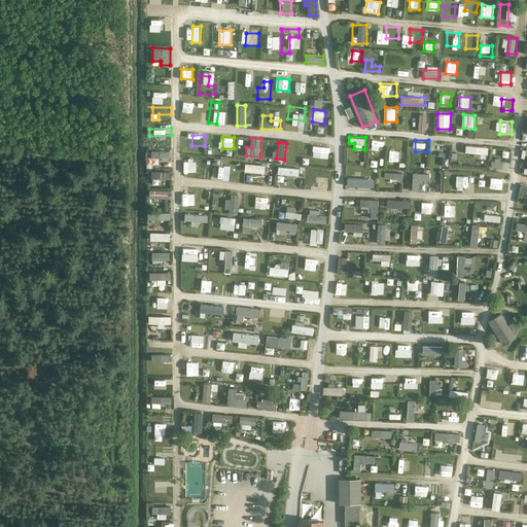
[(382,153),(383,143),(373,142),(373,152),(382,153)]
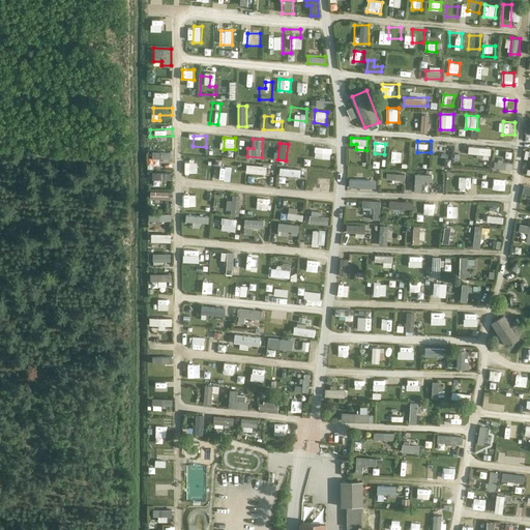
[(327,162),(327,146),(312,146),(311,162),(327,162)]
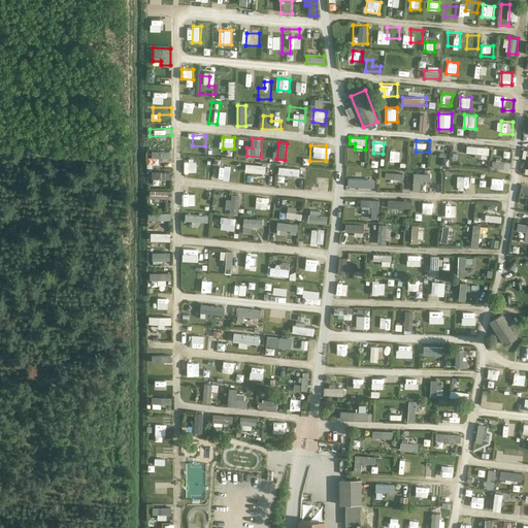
[(482,158),(489,158),(489,145),(467,145),(467,153),(482,153),(482,158)]
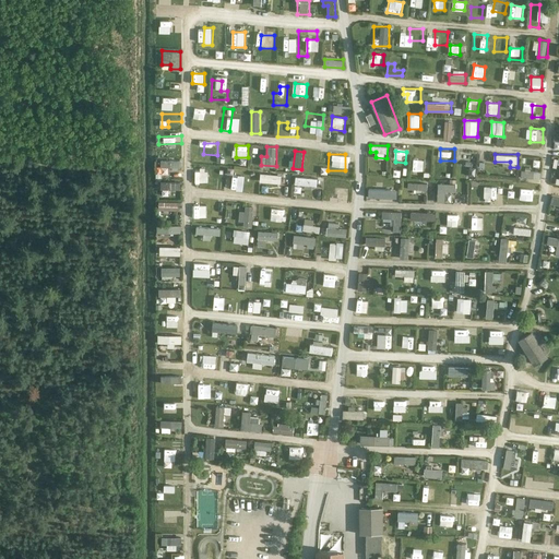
[(414,158),(413,170),(424,171),(425,159),(414,158)]
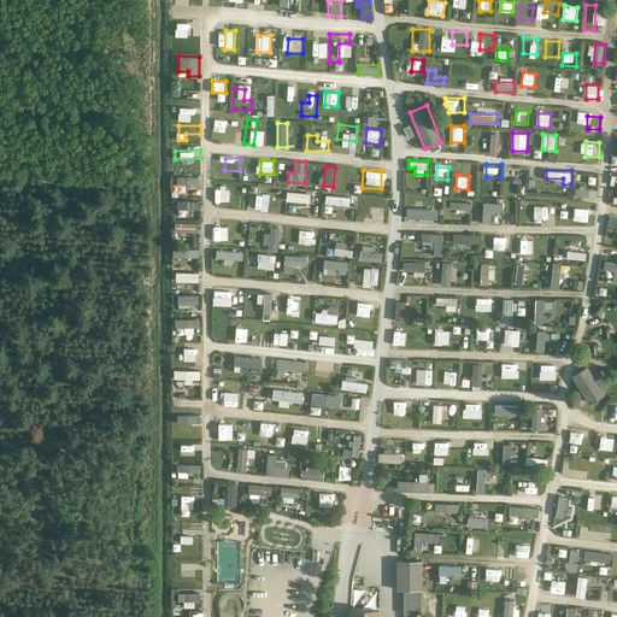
[(186,191),(186,184),(200,184),(200,176),(180,176),(180,191),(186,191)]
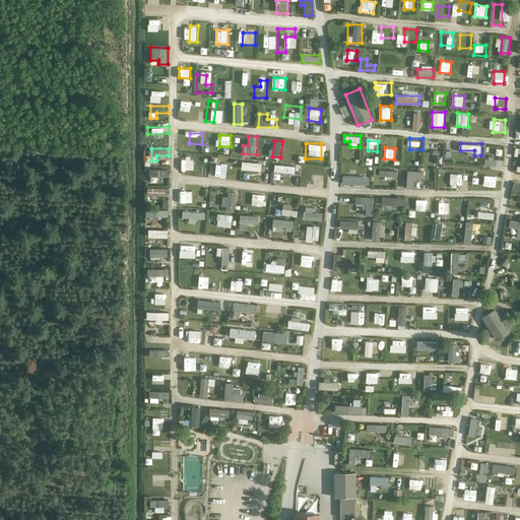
[(194,170),(194,158),(182,158),(182,170),(194,170)]
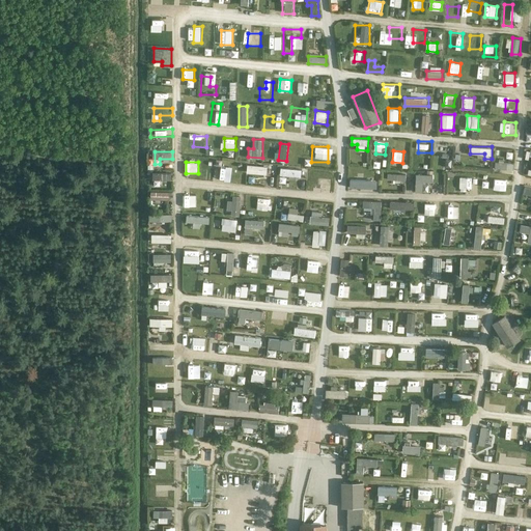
[(247,173),(268,173),(268,165),(247,165),(247,173)]
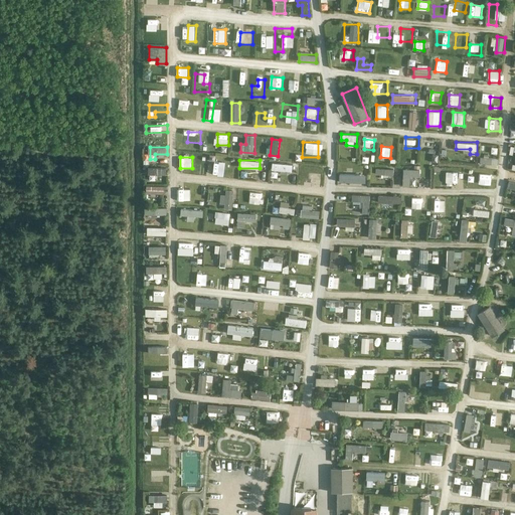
[(278,177),(278,171),(293,171),(293,163),(273,162),(272,177),(278,177)]
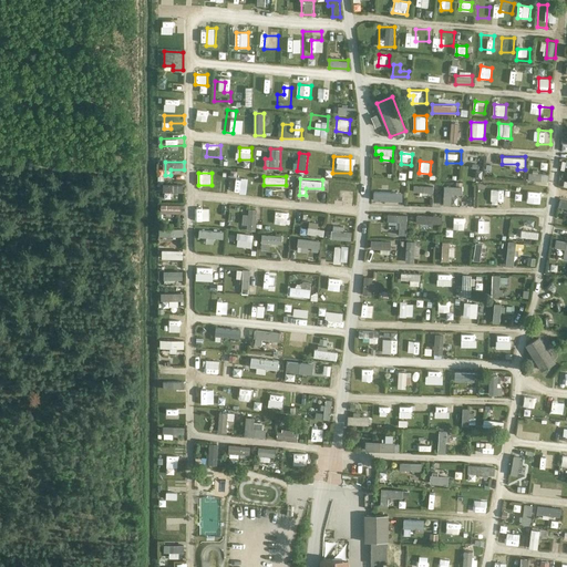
[(336,181),(336,189),(356,191),(357,182),(336,181)]
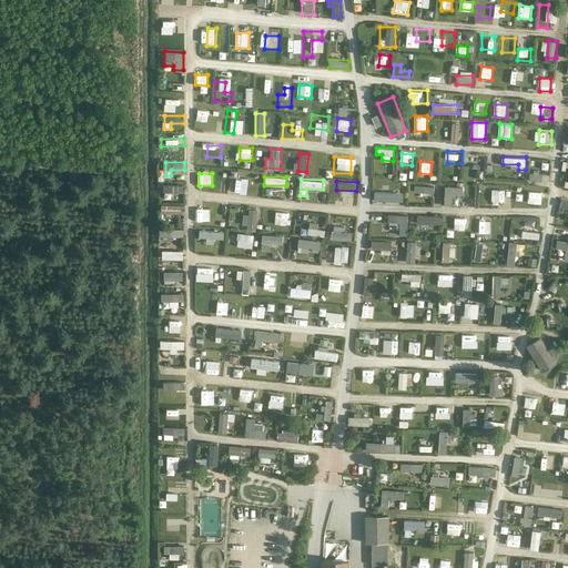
[(235,193),(246,194),(247,184),(236,182),(235,193)]
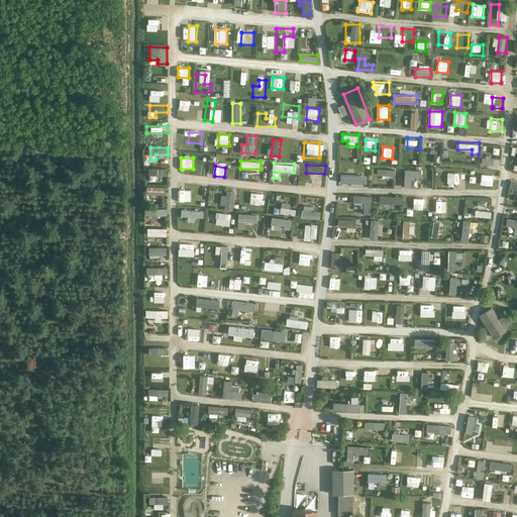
[(416,170),(416,167),(405,167),(405,187),(418,187),(418,178),(422,178),(422,170),(416,170)]
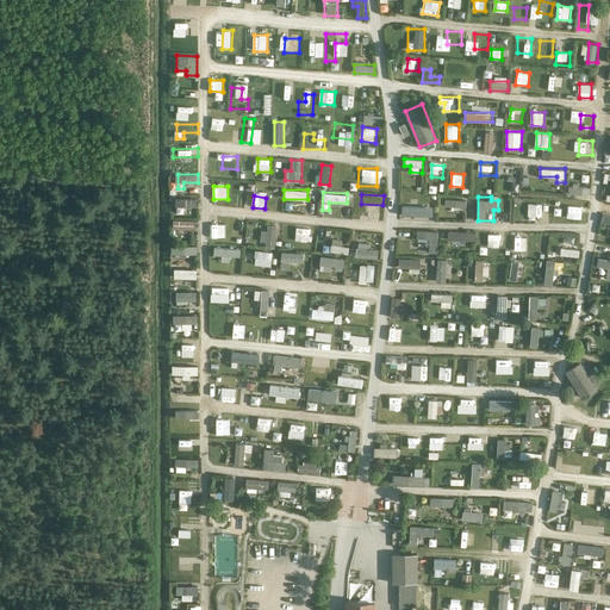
[(446,198),(446,205),(467,207),(467,200),(446,198)]
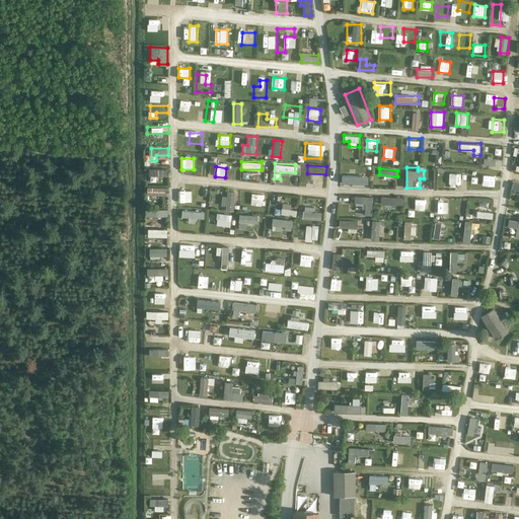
[(478,176),(497,179),(498,172),(479,170),(478,176)]
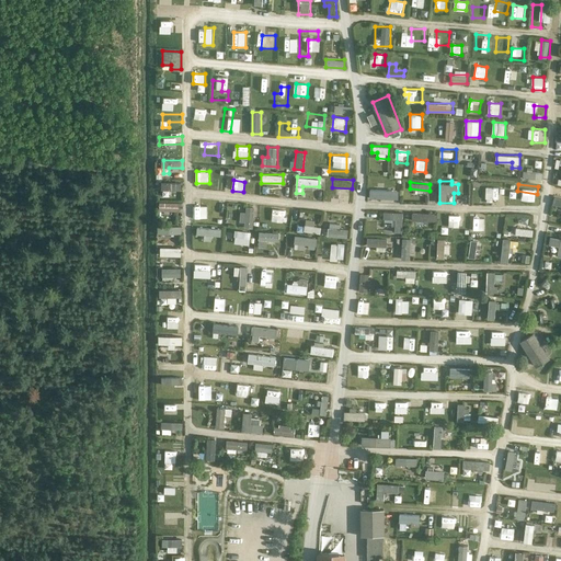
[(487,199),(500,199),(500,187),(487,186),(487,199)]
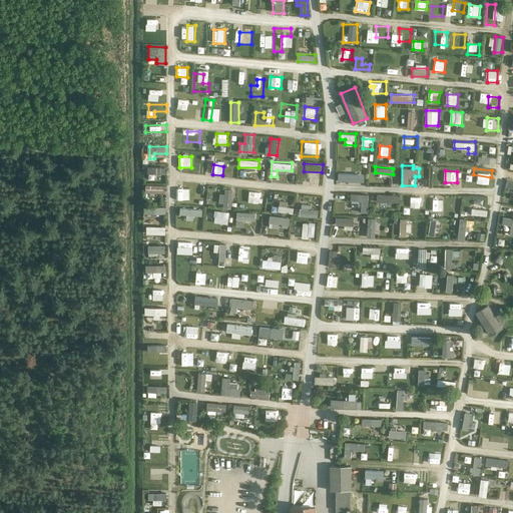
[(338,173),(339,181),(365,180),(365,172),(338,173)]
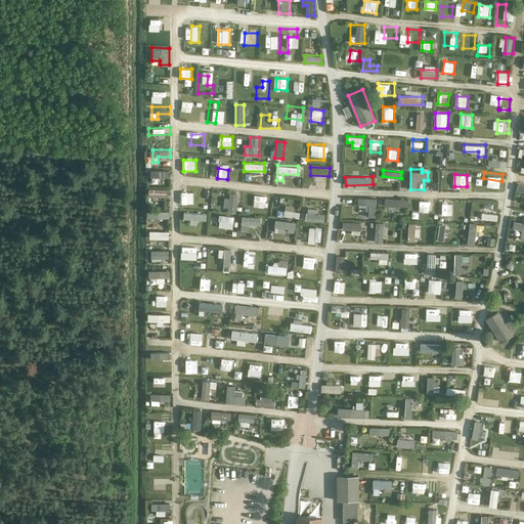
[(168,198),(168,188),(149,188),(148,197),(168,198)]
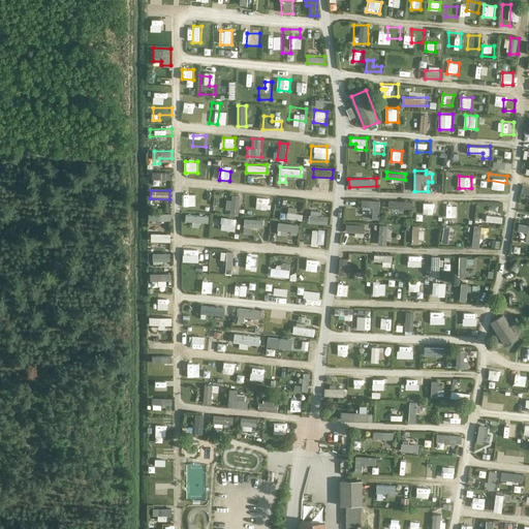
[(232,200),(226,200),(226,214),(240,214),(240,194),(232,194),(232,200)]
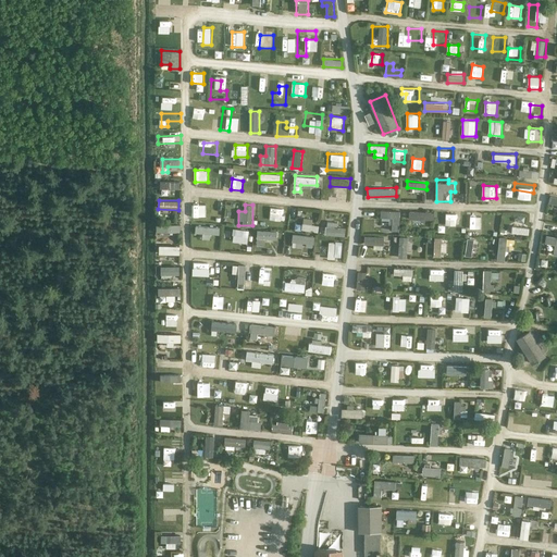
[(270,220),(284,220),(284,208),(270,208),(270,220)]
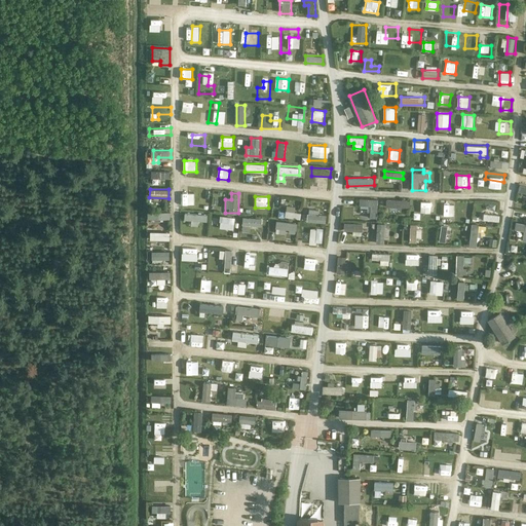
[(378,218),(378,198),(360,198),(360,204),(370,204),(370,217),(378,218)]
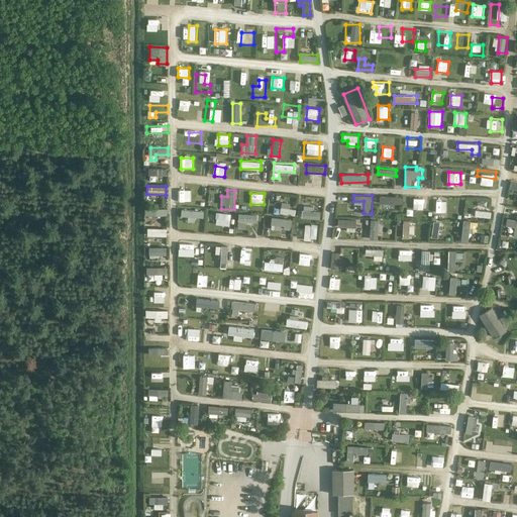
[(415,209),(426,209),(426,199),(415,198),(415,209)]
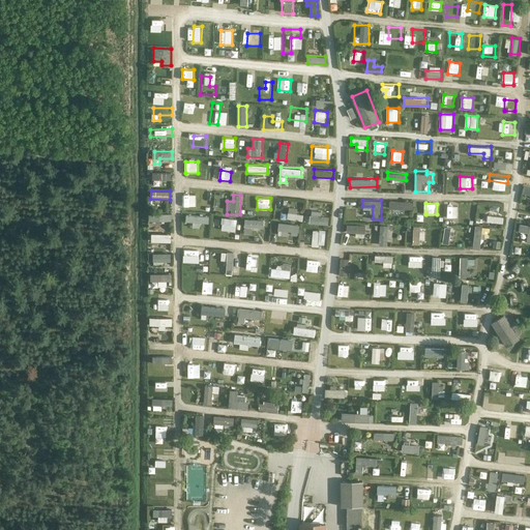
[(459,217),(459,205),(448,205),(447,217),(459,217)]
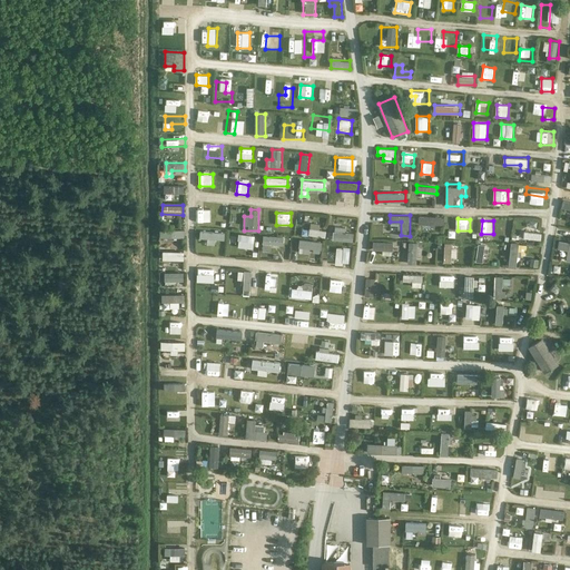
[(311,223),(308,235),(325,238),(327,231),(320,229),(321,225),(311,223)]
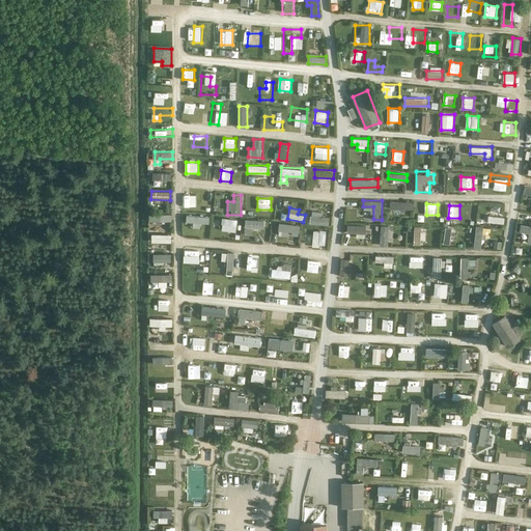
[(330,225),(330,217),(322,216),(323,212),(312,211),(311,223),(330,225)]
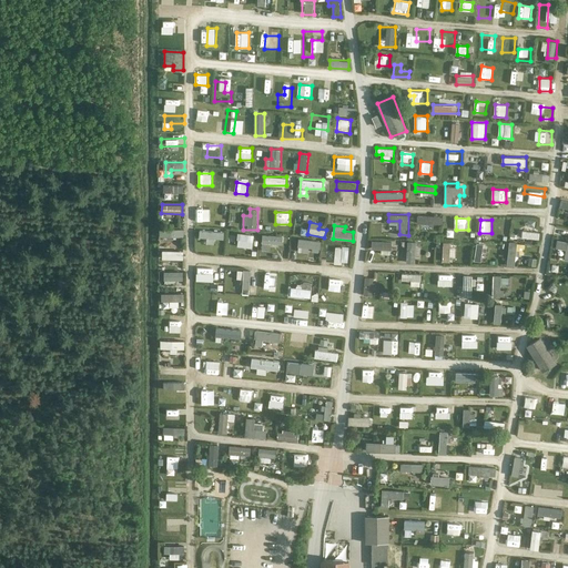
[(521,236),(540,239),(540,232),(523,230),(521,236)]
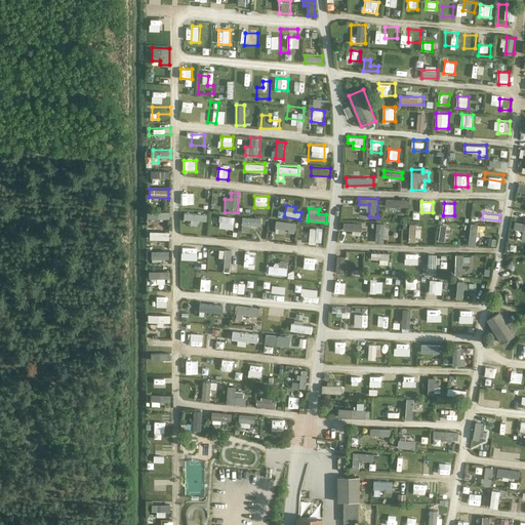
[(219,228),(234,229),(235,216),(220,215),(219,228)]
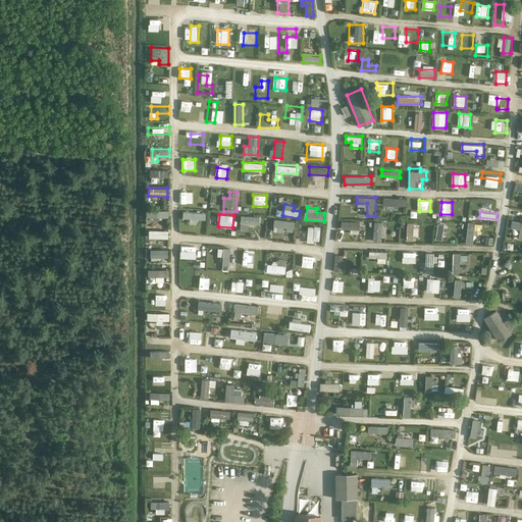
[(242,215),(241,229),(249,229),(249,223),(260,223),(260,215),(242,215)]
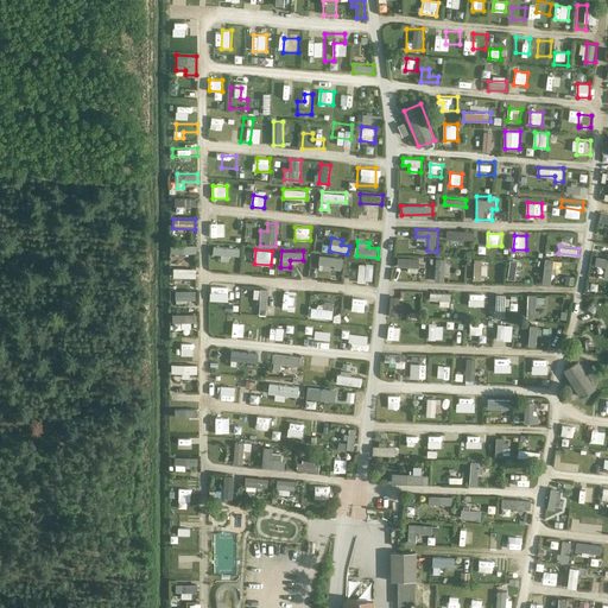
[(320,270),(330,271),(330,265),(343,266),(344,257),(320,255),(320,270)]
